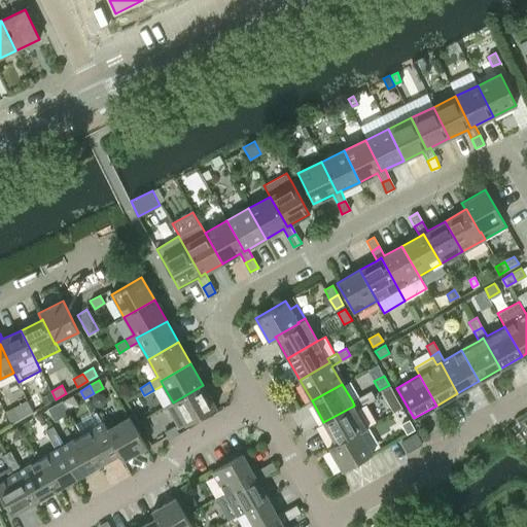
[(216,408),(203,385),(173,402),(166,407),(178,429),(185,425),(216,408)]
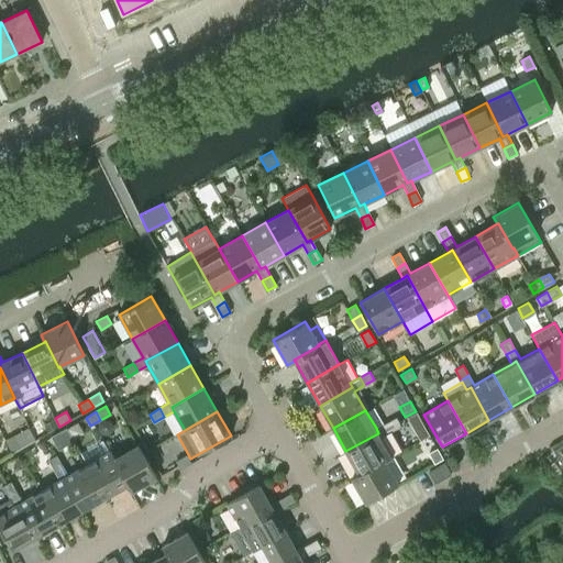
[(386,423),(390,431),(400,426),(396,417),(386,423)]
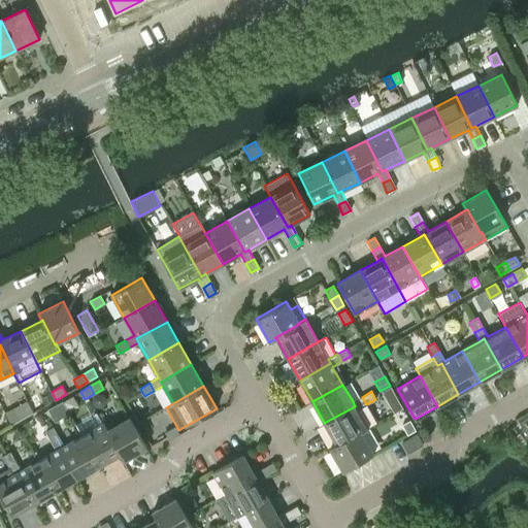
[(51,394),(42,398),(45,404),(54,400),(51,394)]
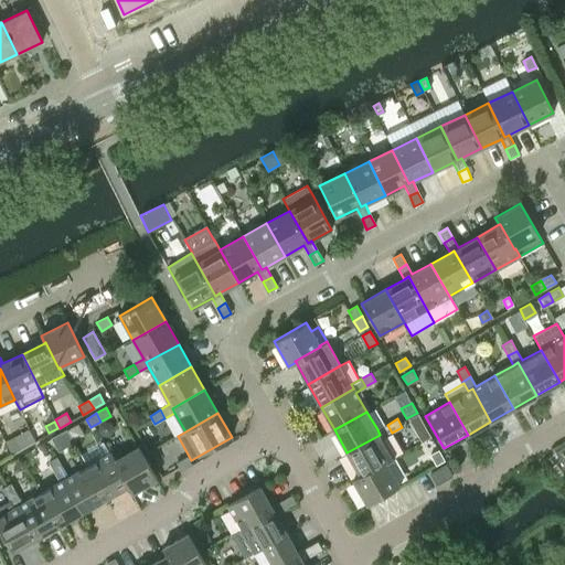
[(392,433),(387,425),(377,429),(380,435),(347,452),(360,475),(360,476),(385,461),(386,462),(393,458),(382,438),(392,433)]
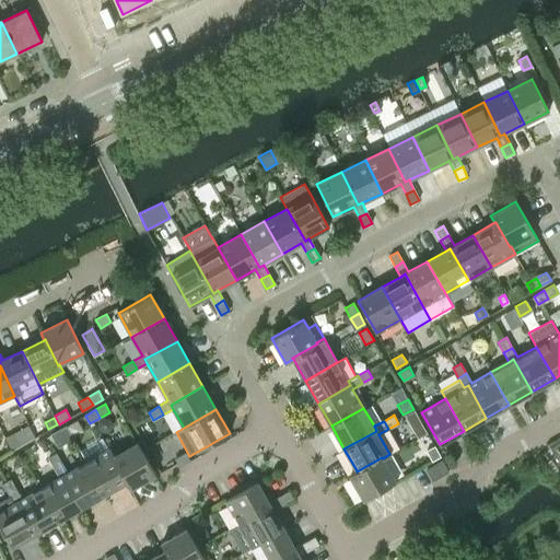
[(559,461),(559,458),(559,440),(550,448),(559,461)]
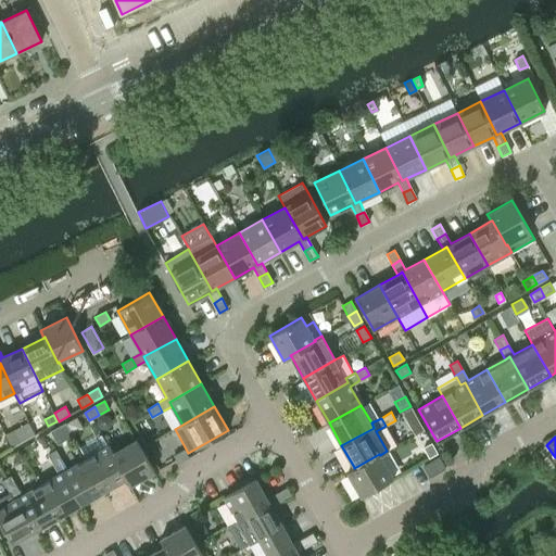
[(136,440),(113,452),(112,453),(126,478),(125,479),(129,485),(154,471),(136,440)]
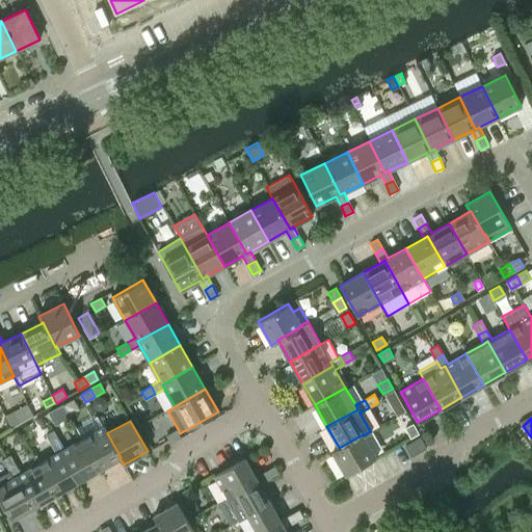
[(418,433),(413,423),(404,428),(410,437),(418,433)]
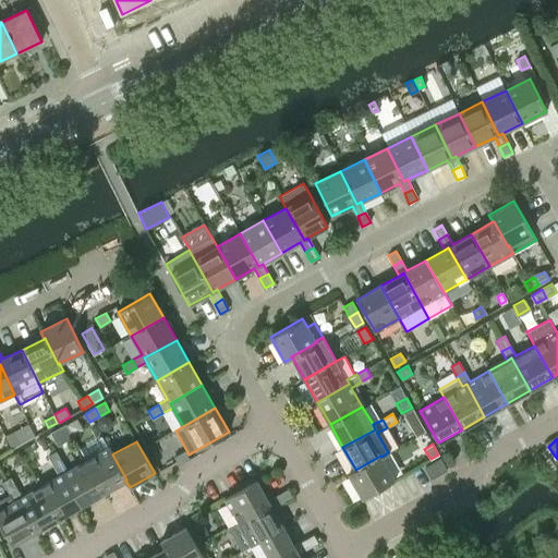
[(109,447),(86,461),(104,493),(125,481),(126,480),(112,455),(113,453),(109,447)]
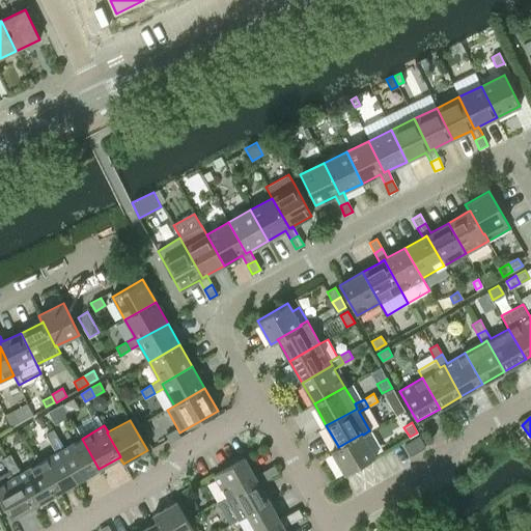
[(46,435),(51,444),(59,439),(53,429),(46,435)]
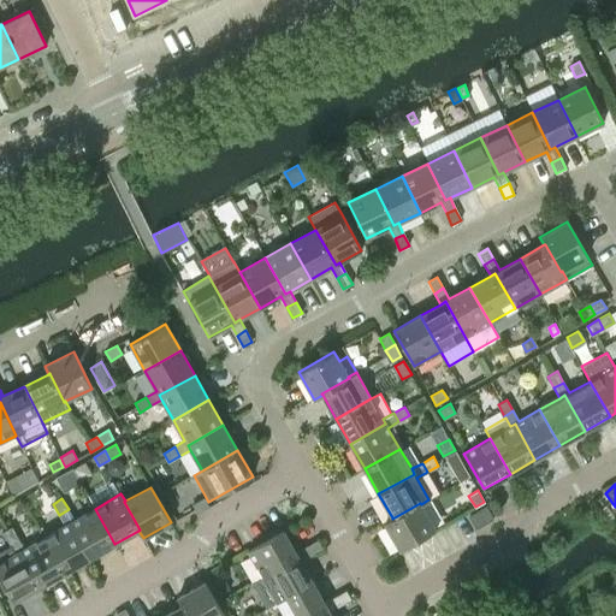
[(193,505),(197,514),(209,508),(203,498),(193,505)]
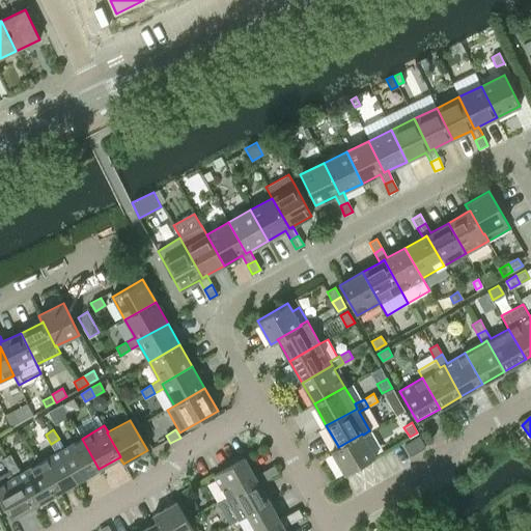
[(338,447),(338,446),(331,450),(344,474),(375,456),(363,435),(362,434),(338,447)]
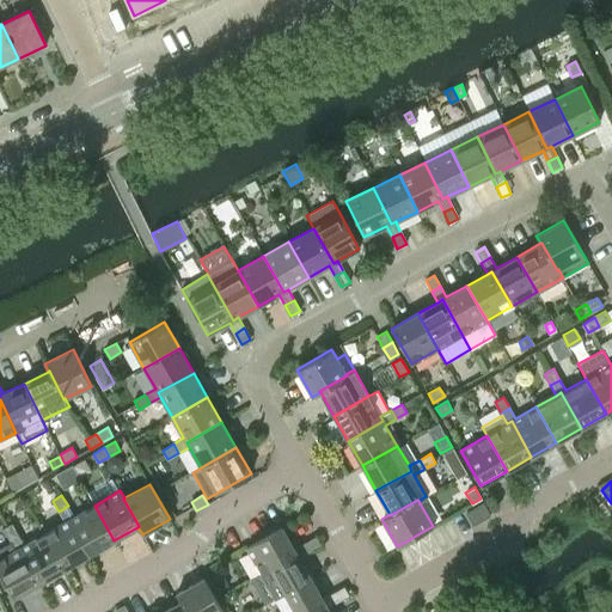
[(465,513),(472,525),(490,515),(483,502),(465,513)]
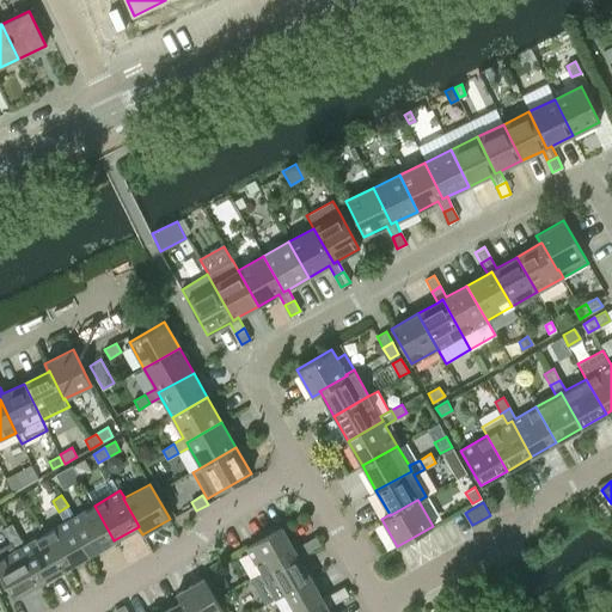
[(59,512),(65,522),(69,519),(90,555),(114,540),(95,506),(74,516),(68,506),(59,512)]
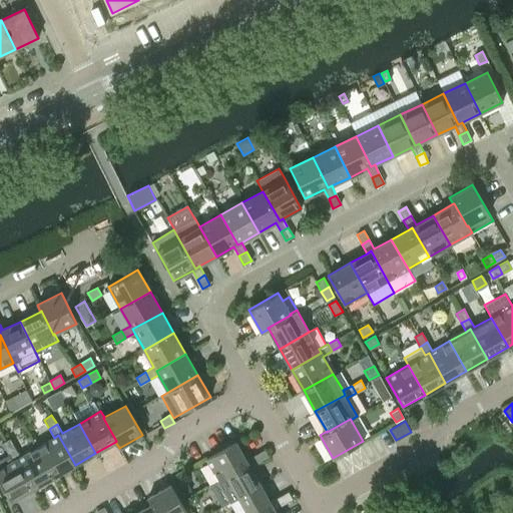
[(58,435),(54,438),(37,447),(54,477),(75,465),(58,435)]
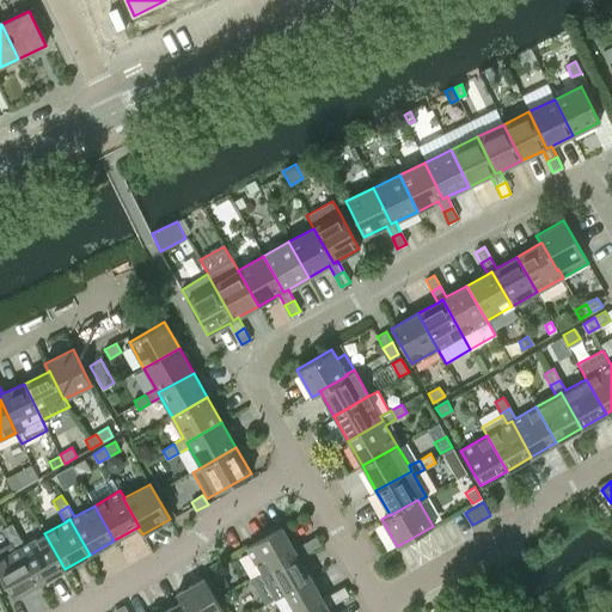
[(2,528),(8,540),(18,534),(12,524),(2,528)]
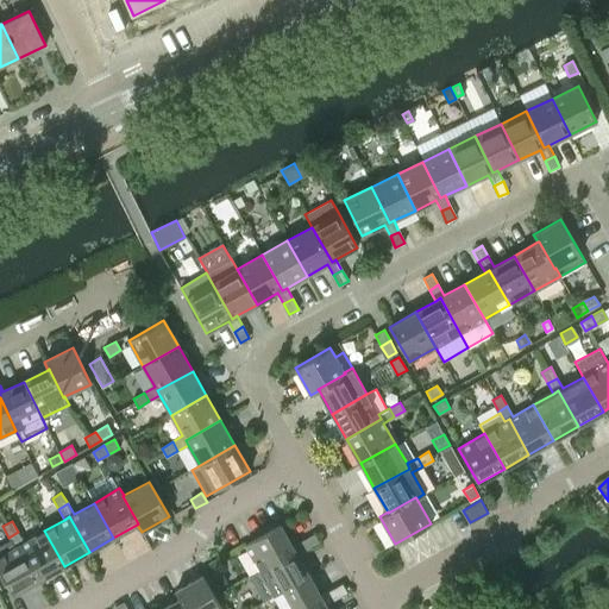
[(295,551),(293,546),(280,525),(245,545),(259,571),(295,551)]
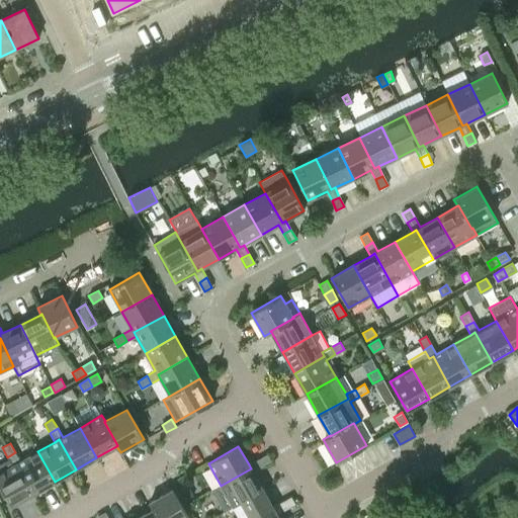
[(9,459),(12,465),(16,463),(33,494),(55,482),(37,451),(20,461),(15,452),(7,457),(9,459)]
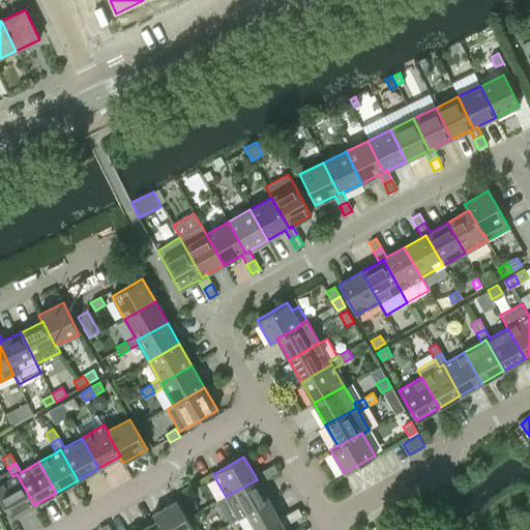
[(273,465),(263,470),(268,477),(277,472),(273,465)]
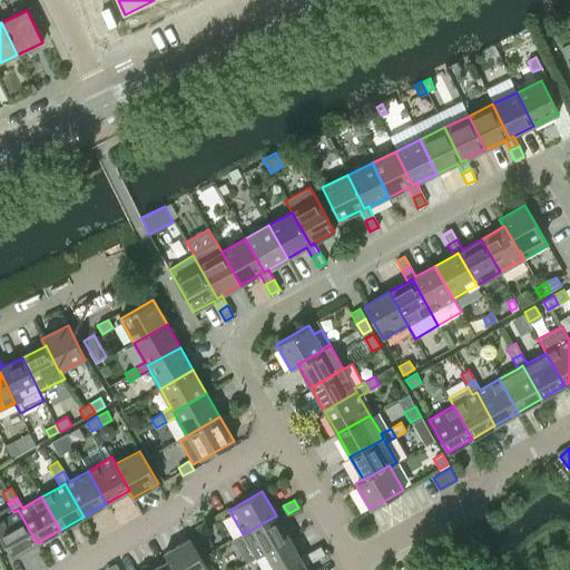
[(0,534),(12,557),(37,543),(18,510),(13,512),(10,505),(0,510),(0,534)]
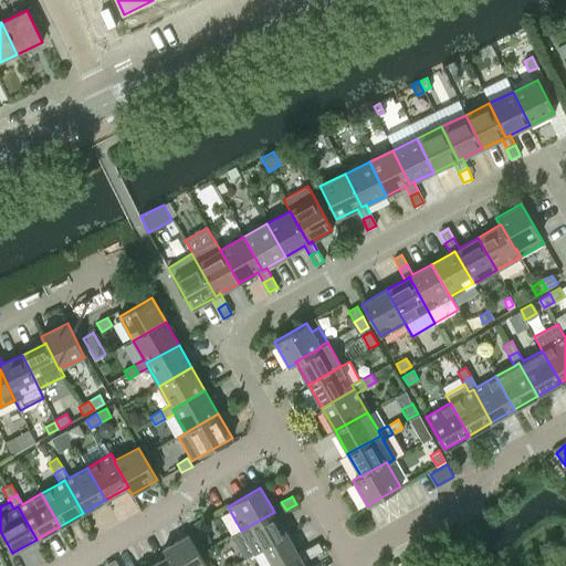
[(241,531),(232,535),(245,558),(254,553),(287,534),(276,516),(286,510),(281,502),(272,507),(274,512),(241,531)]
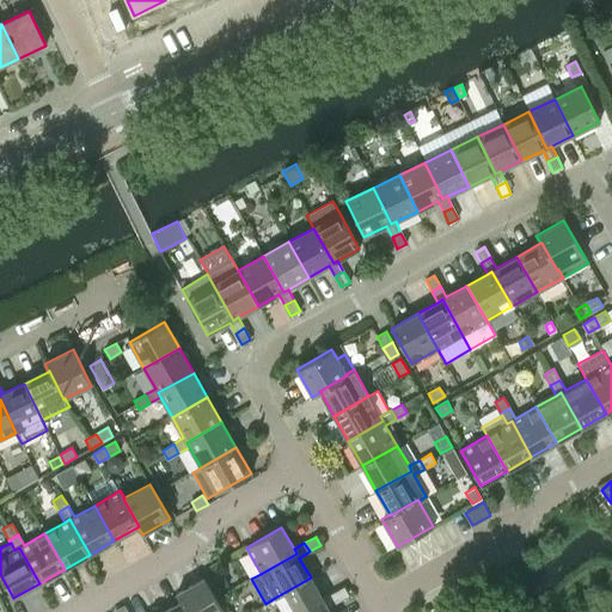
[(176,594),(181,601),(182,601),(188,611),(221,611),(203,577),(176,594)]
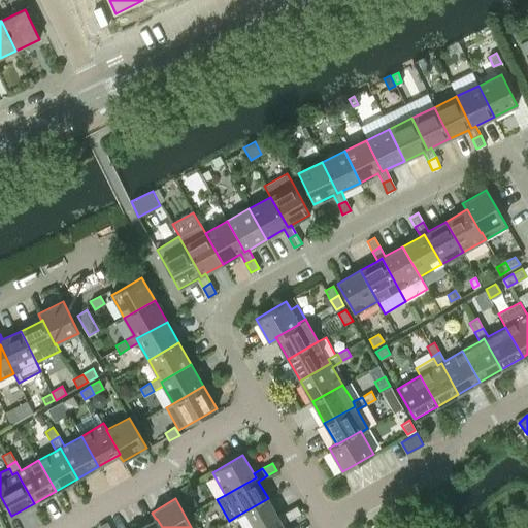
[(237,516),(243,527),(265,527),(279,520),(277,517),(268,498),(237,516)]
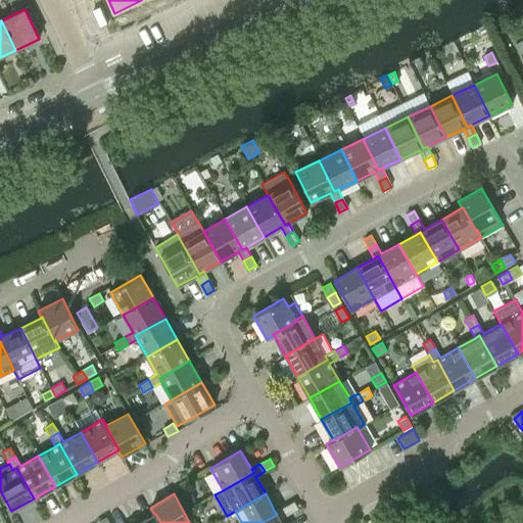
[(293,501),(284,507),(289,514),(298,509),(293,501)]
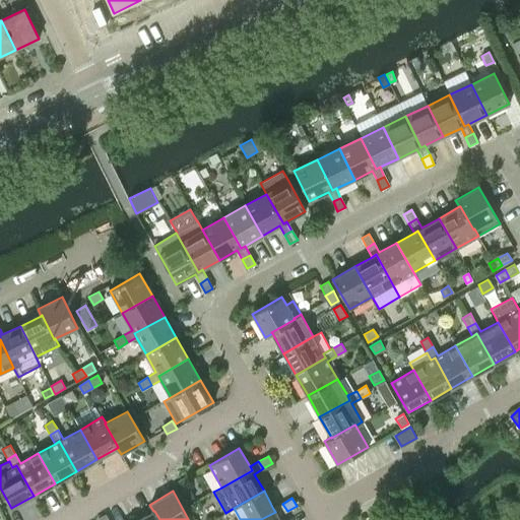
[(261,519),(279,519),(278,516),(287,511),(282,504),(273,509),(275,512),(261,519)]
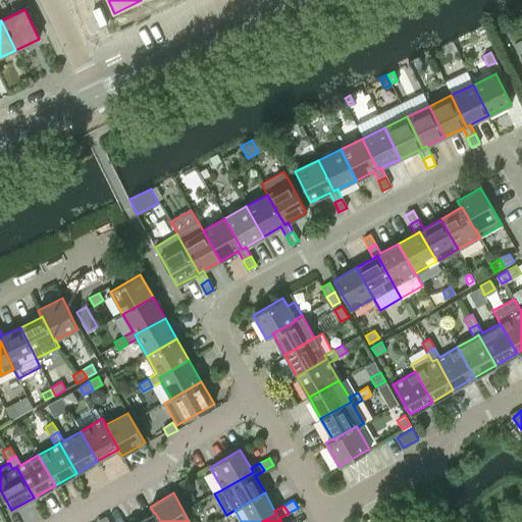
[(160,521),(155,513),(154,513),(138,521),(160,521)]
